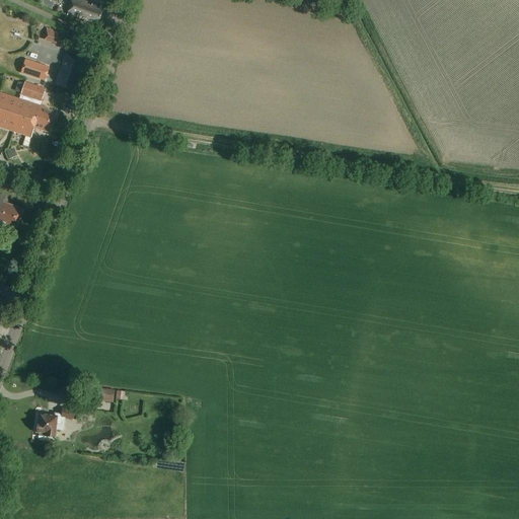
[(86,3),(76,0),(71,0),(67,16),(98,26),(102,12),(100,11),(101,7),(91,4),(90,8),(85,7),(86,3)]
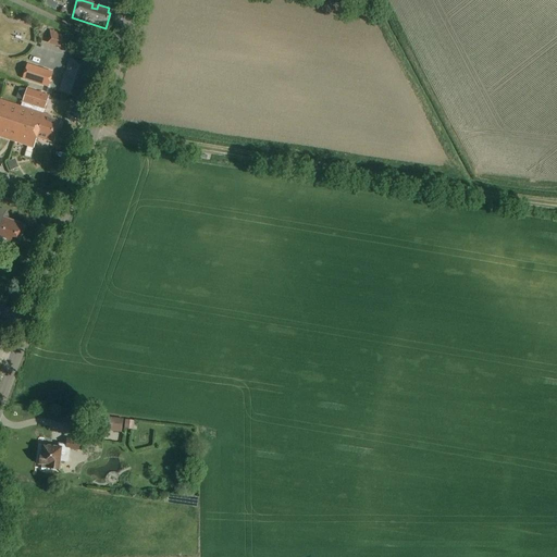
[(46,42),(60,48),(64,35),(50,31),(46,42)]
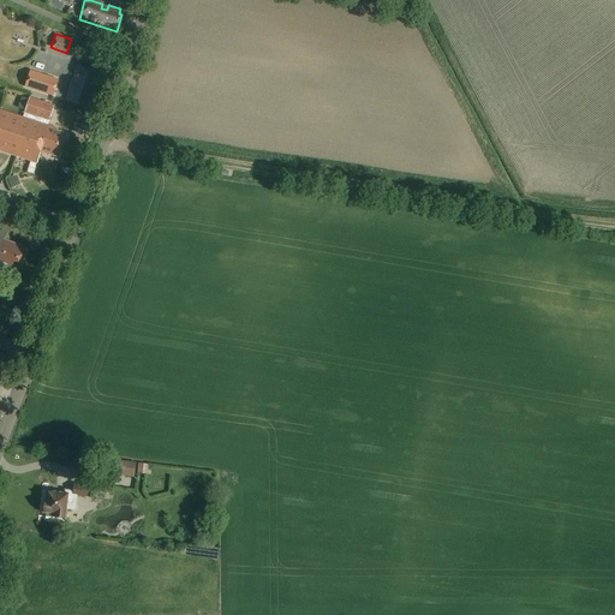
[(100,75),(78,67),(66,102),(84,108),(91,90),(94,91),(100,75)]
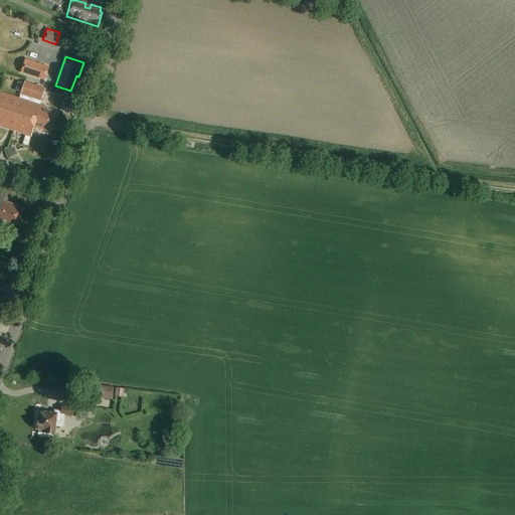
[(25,59),(21,72),(44,80),(49,66),(25,59)]
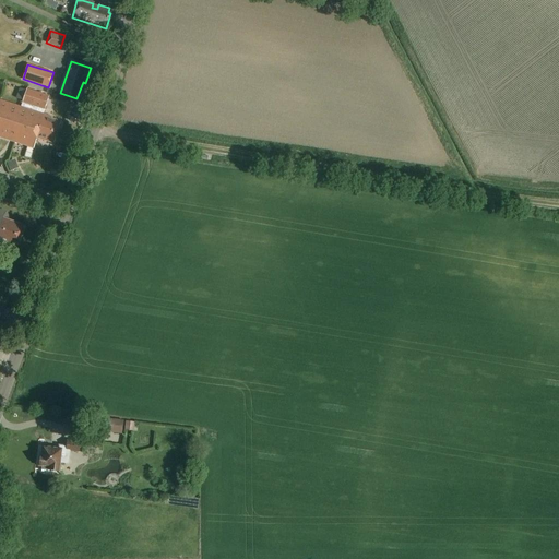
[(22,104),(20,107),(43,115),(44,110),(48,97),(26,90),(22,104)]
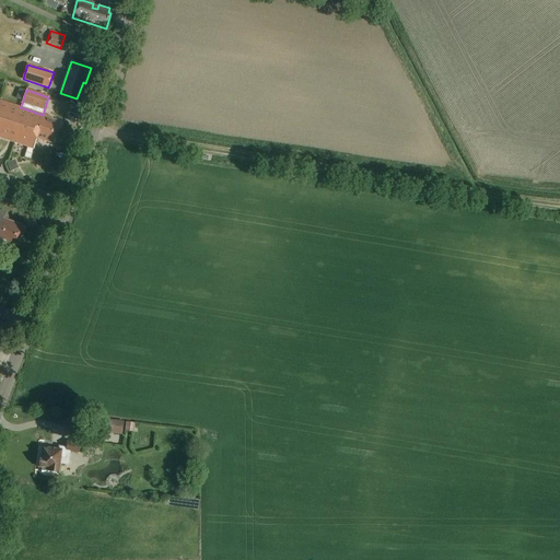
[(0,101),(0,138),(35,150),(38,139),(54,144),(61,123),(53,119),(53,118),(43,115),(20,107),(0,101)]
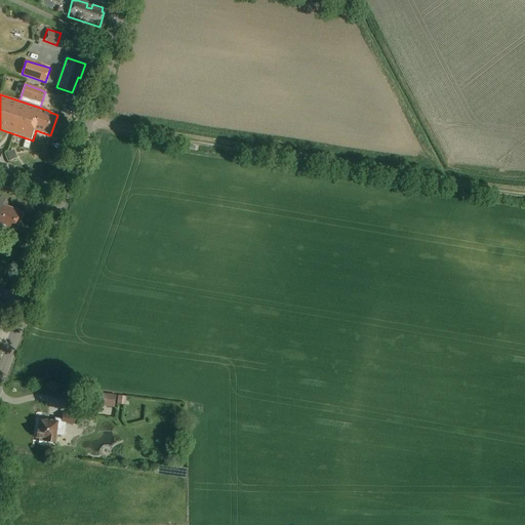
[(13,150),(6,153),(9,161),(17,158),(13,150)]
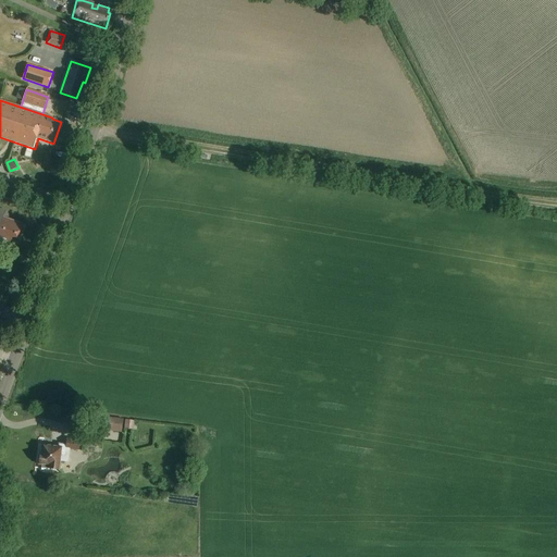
[(0,209),(0,243),(8,246),(9,244),(19,247),(23,235),(26,226),(9,221),(7,212),(0,209)]
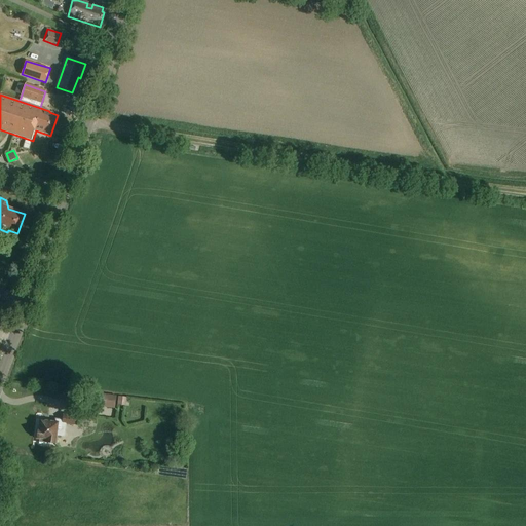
[(96,393),(95,406),(115,408),(116,396),(96,393)]
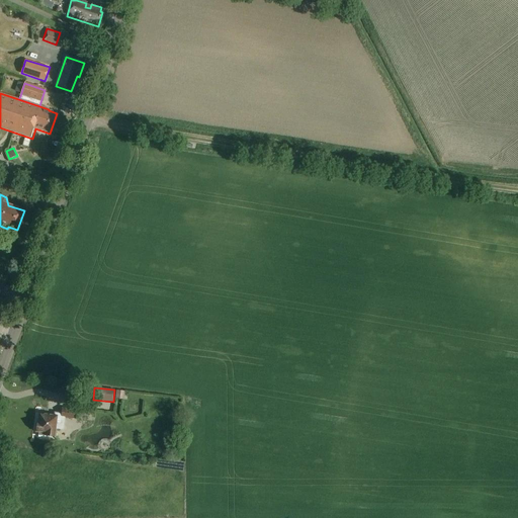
[(75,411),(62,409),(61,414),(55,413),(54,417),(39,415),(37,423),(36,423),(35,432),(38,433),(37,437),(45,438),(45,436),(54,437),(55,429),(61,429),(64,427),(65,419),(73,420),(75,411)]
